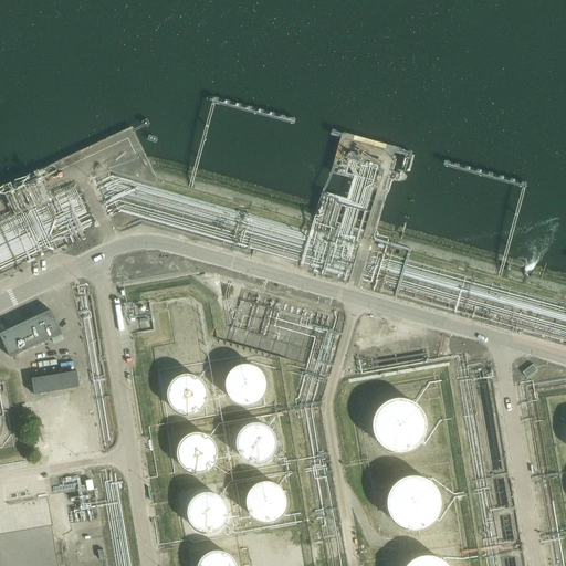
[(0,336),(10,358),(63,334),(51,311),(0,334),(0,336)]
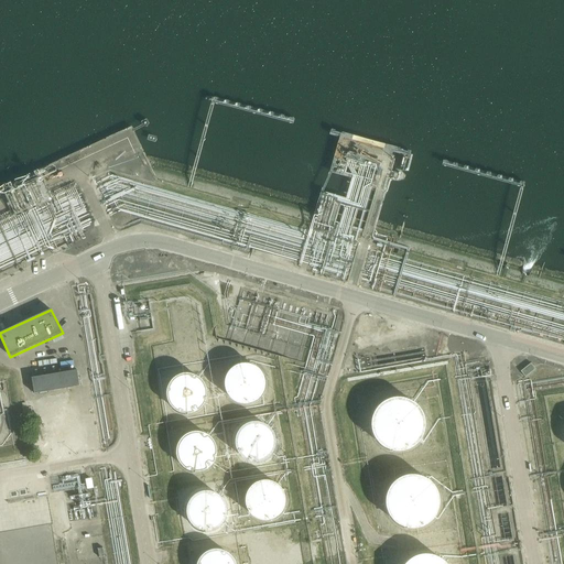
[(264,383),(264,379),(263,375),(261,371),(259,368),(256,366),(252,364),(248,364),(243,362),(240,364),(236,365),(232,367),(229,369),(227,372),(226,376),(225,379),(225,383),(225,387),(226,390),(227,393),(229,397),(232,400),(236,401),(240,403),(243,403),(248,403),(252,402),(256,400),(259,398),(261,394),(263,391),(264,388),(264,383)]
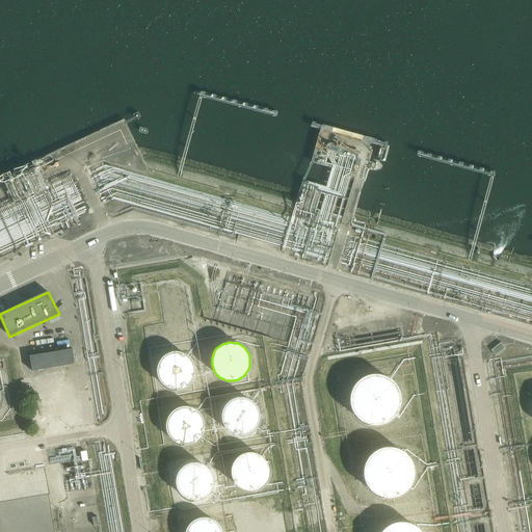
[(491,350),(495,355),(504,348),(502,344),(491,350)]
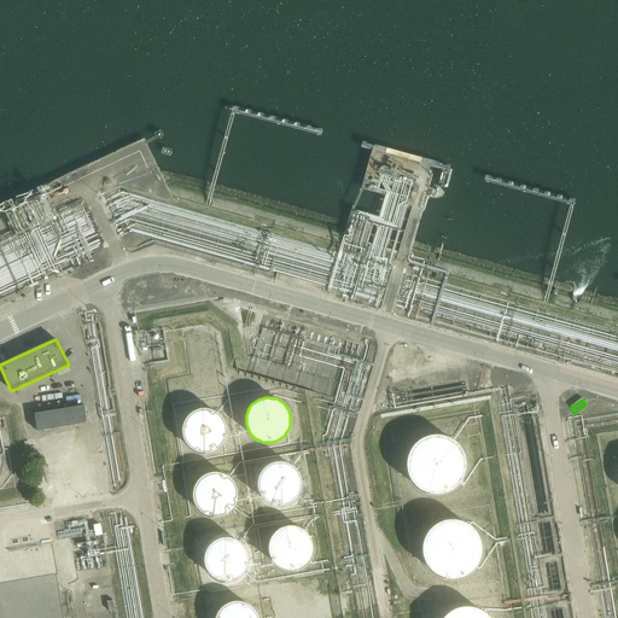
[(38,431),(87,423),(83,407),(35,415),(38,431)]
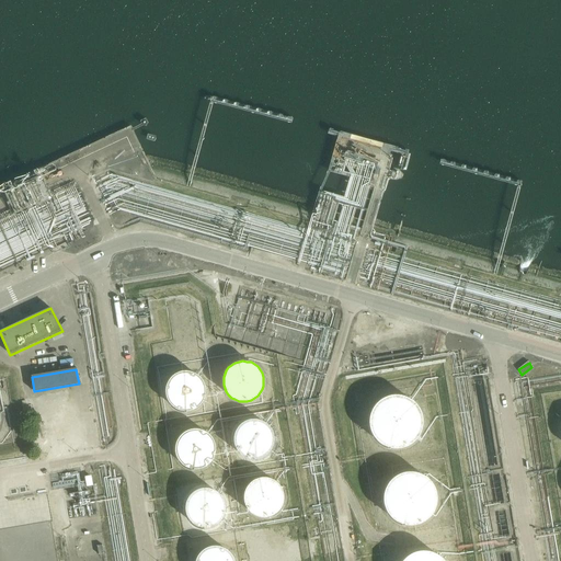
[(206,392),(206,391),(206,388),(205,384),(203,379),(199,376),(196,374),(192,371),(189,370),(184,370),(180,371),(176,373),(172,375),(170,377),(167,380),(165,384),(164,388),(164,392),(164,397),(167,401),(168,404),(171,407),(173,409),(178,411),(183,412),(186,413),(191,412),(194,411),(197,409),(201,405),(203,403),(205,400),(206,396),(206,392)]
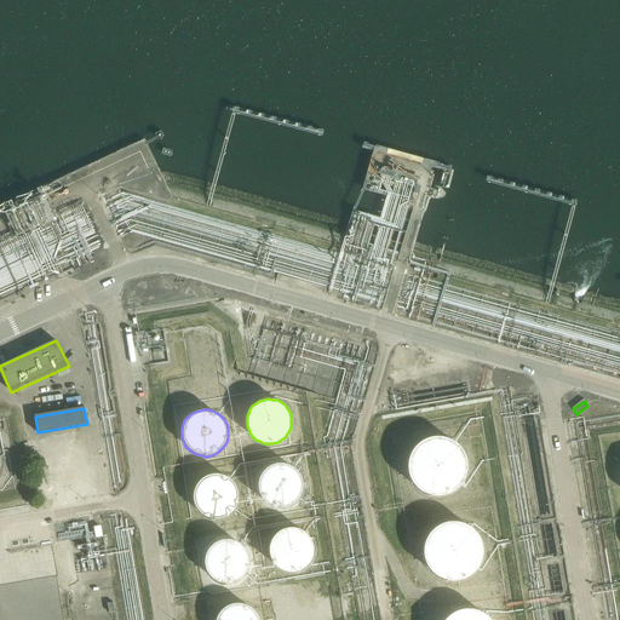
[(469,469),(469,468),(468,461),(466,457),(463,451),(459,446),(453,441),(448,438),(443,437),(436,436),(430,437),(424,440),(419,442),(415,446),(411,451),(408,457),(406,463),(406,468),(407,475),(408,480),(412,486),(415,491),(422,494),(425,497),(430,498),(437,499),(443,498),(448,497),(453,494),(459,489),(463,486),(465,480),(468,474),(469,469)]
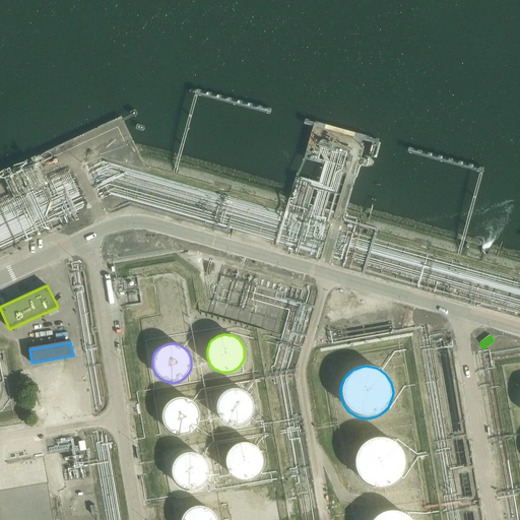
[(253,407),(253,403),(252,400),(250,397),(248,395),(246,392),(244,391),(240,389),(236,389),(232,389),(230,390),(225,392),(222,394),(220,396),(218,399),(217,402),(217,406),(217,410),(218,413),(219,416),(222,419),(225,423),(229,424),(233,425),(235,425),(238,425),(242,424),(245,423),(248,419),(251,416),(252,413),(253,410),(253,407)]
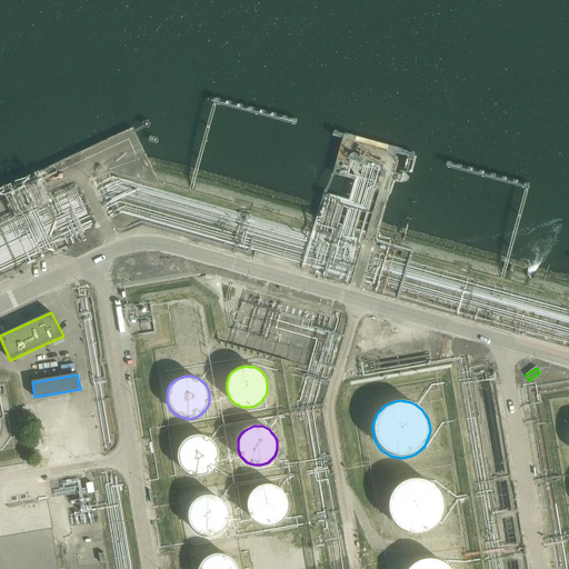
[(219,456),(219,452),(218,448),(216,443),(212,440),(210,438),(206,437),(202,436),(198,435),(195,436),(190,437),(187,439),(183,441),(181,445),(179,448),(179,451),(178,456),(179,459),(180,463),(181,467),(185,470),(188,472),(190,473),(193,475),(198,476),(201,476),(206,475),(209,472),(213,470),(216,467),(218,463),(219,460),(219,456)]
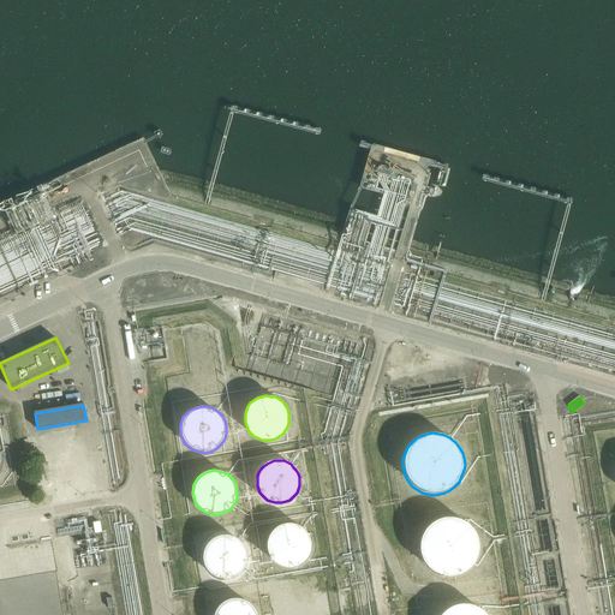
[(478,547),(478,539),(476,533),(473,529),(469,524),(464,520),(458,518),(451,517),(447,517),(442,517),(436,519),(430,523),(427,526),(423,531),(421,536),(419,542),(418,547),(419,553),(422,559),(424,563),(428,568),(433,572),(437,574),(443,575),(448,577),(454,575),(460,574),(464,572),(470,568),(473,563),(476,559),(478,553),(478,547)]
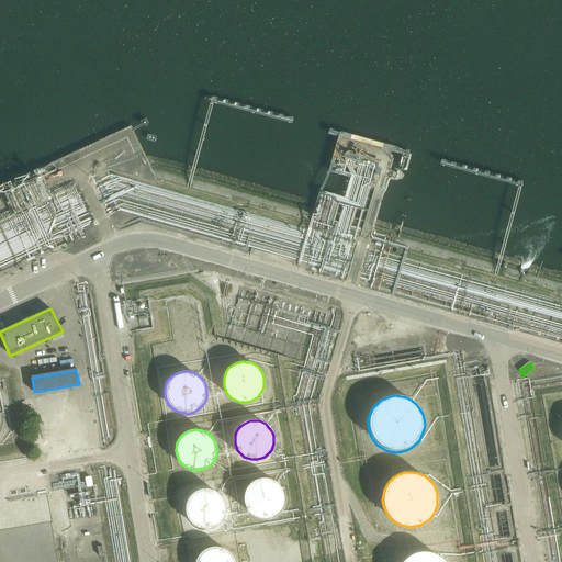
[(292,497),(291,493),(290,489),(289,485),(285,481),(281,478),(277,475),(273,474),(268,473),(262,474),(258,475),(255,478),(250,481),(248,484),(246,489),(244,493),(244,497),(244,502),(246,506),(248,510),(250,514),(255,517),(258,519),(262,520),(268,521),(273,520),(276,520),(280,518),(284,515),(288,512),(290,507),(291,503),(292,497)]
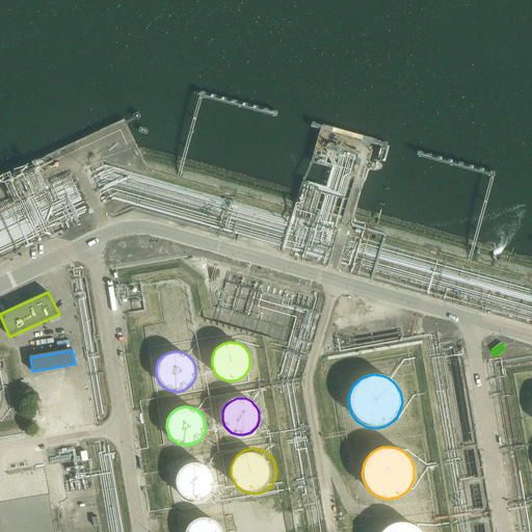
[(223,480),(223,479),(223,475),(221,471),(220,467),(217,463),(214,460),(211,458),(207,457),(202,456),(198,456),(195,457),(191,458),(187,460),(185,462),(181,467),(179,471),(178,474),(177,478),(178,482),(179,487),(181,491),(183,495),(187,499),(190,501),(194,502),(198,503),(204,503),(208,502),(213,499),(216,497),(218,494),(221,489),(223,484),(223,480)]
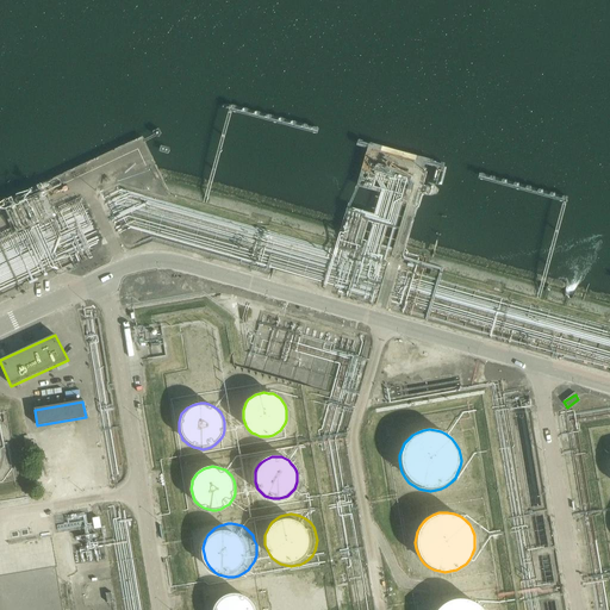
[(318,607),(318,605),(318,602),(317,598),(316,595),(313,591),(311,589),(306,586),(303,584),(298,584),(293,584),(290,585),(286,586),(282,590),(279,592),(277,596),(275,601),(274,605),(275,609),(274,609),(318,609),(318,607)]
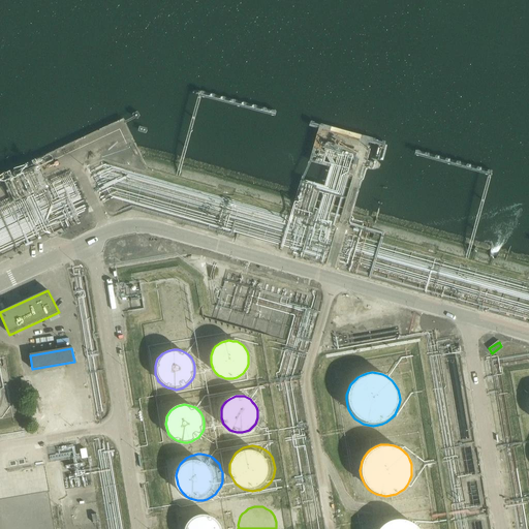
[(220,528),(219,526),(218,523),(215,520),(212,518),(209,516),(205,515),(201,515),(197,516),(194,517),(191,518),(188,521),(186,523),(185,526),(183,528),(220,528)]
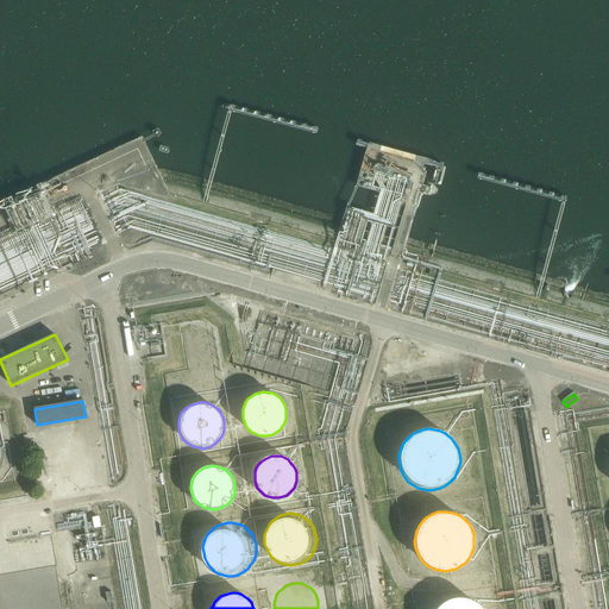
[(484,608),(481,604),(476,601),(470,597),(464,596),(459,596),(454,596),(449,597),(443,601),(438,604),(434,608),(433,608),(484,608)]
